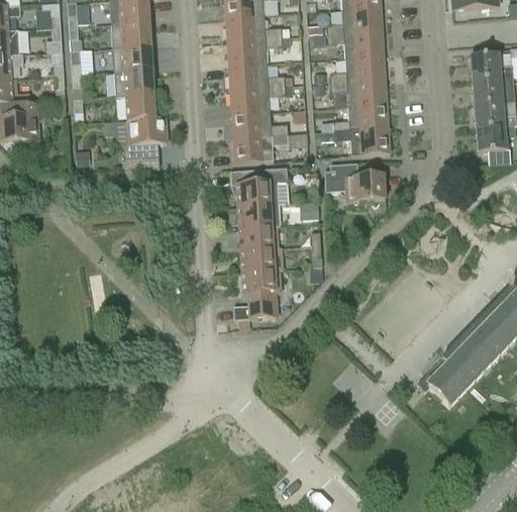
[(119,0),(109,0),(110,24),(149,22),(147,0),(119,0)]
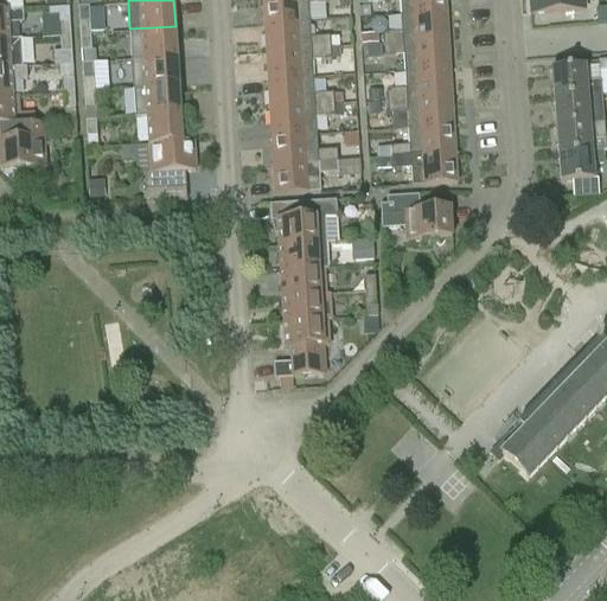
[(263,0),(264,19),(311,17),(310,0),(263,0)]
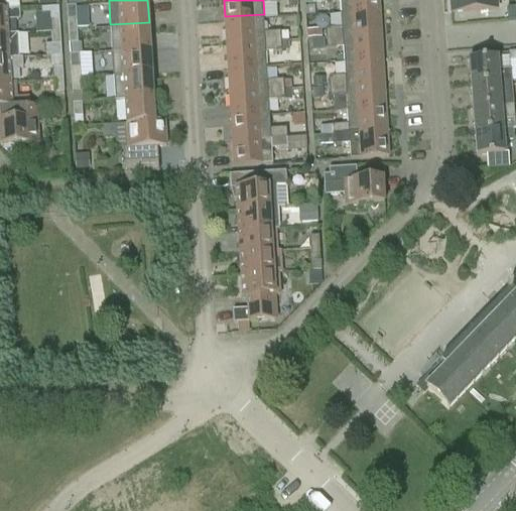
[(341,0),(342,10),(380,8),(379,0),(341,0)]
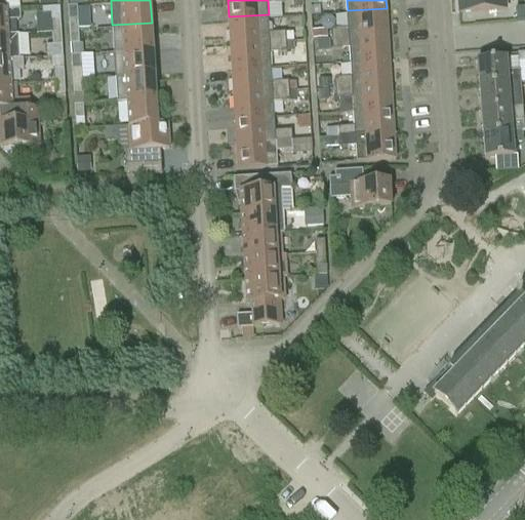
[(458,0),(459,9),(506,5),(505,0),(458,0)]
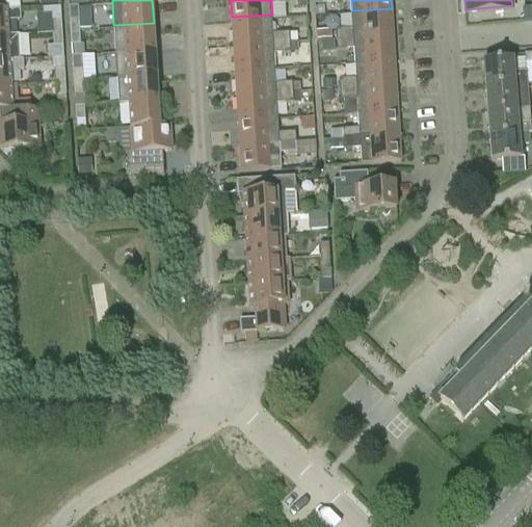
[(92,23),(91,1),(79,2),(80,23),(92,23)]
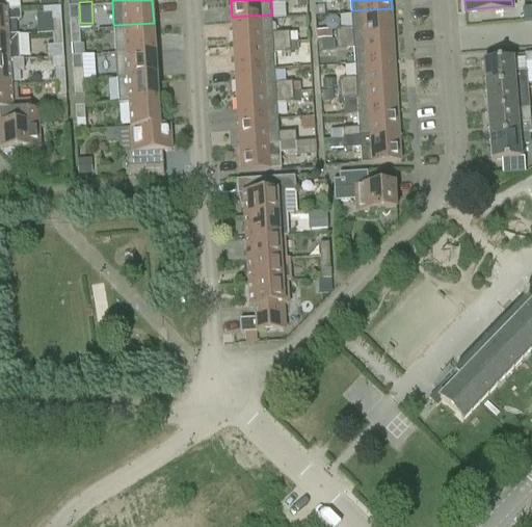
[(52,29),(61,28),(60,3),(43,4),(43,10),(51,10),(52,29)]
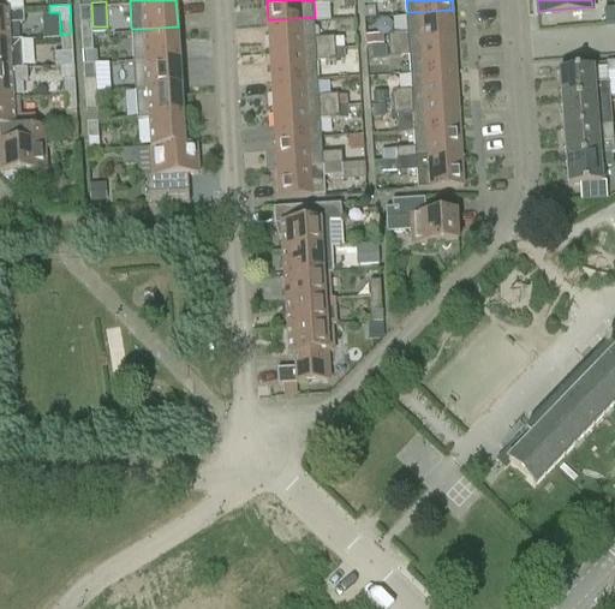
[(81,33),(91,31),(89,4),(78,4),(81,33)]
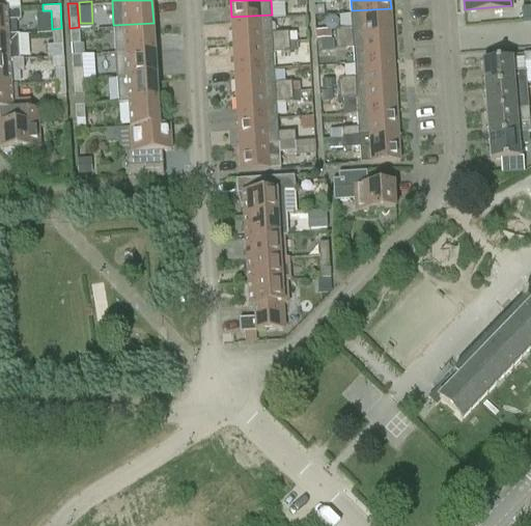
[(518,4),(519,18),(528,17),(527,4),(518,4)]
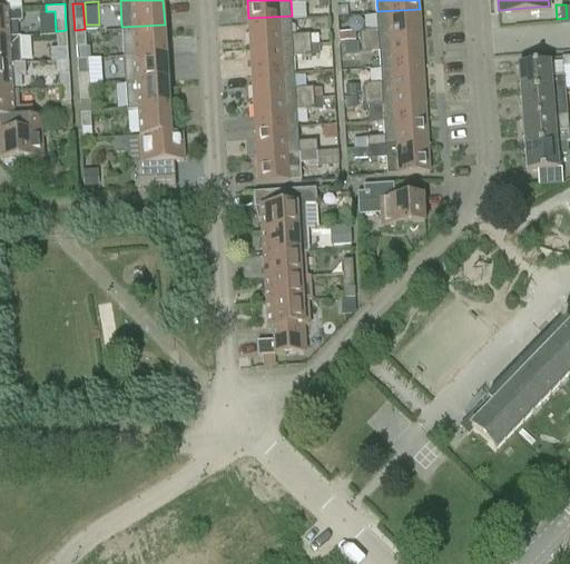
[(0,35),(9,35),(8,8),(0,8),(0,35)]
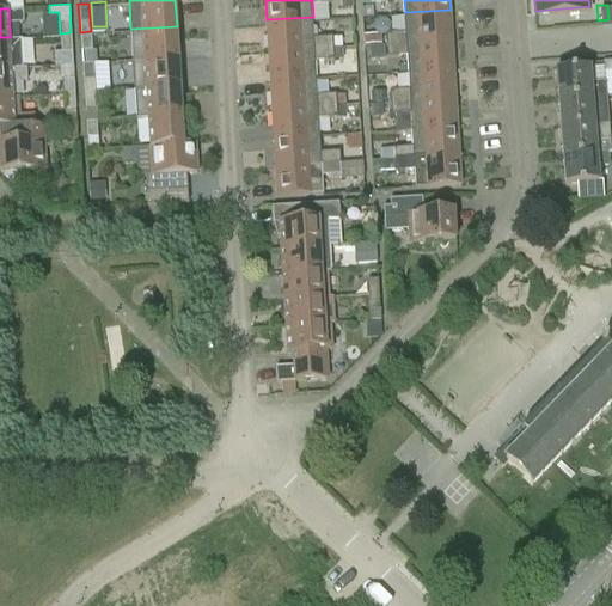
[(451,10),(405,12),(407,29),(387,30),(387,42),(453,38),(451,10)]
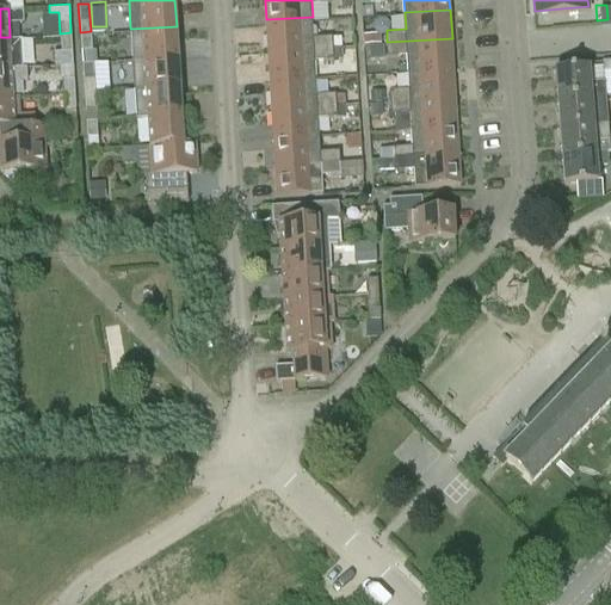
[(313,17),(266,19),(269,48),(333,44),(333,34),(314,35),(313,17)]
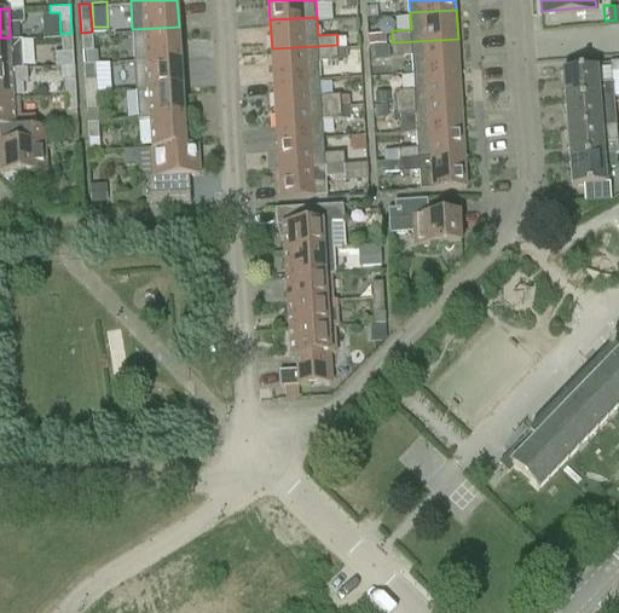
[(179,27),(132,29),(134,58),(180,56),(179,27)]
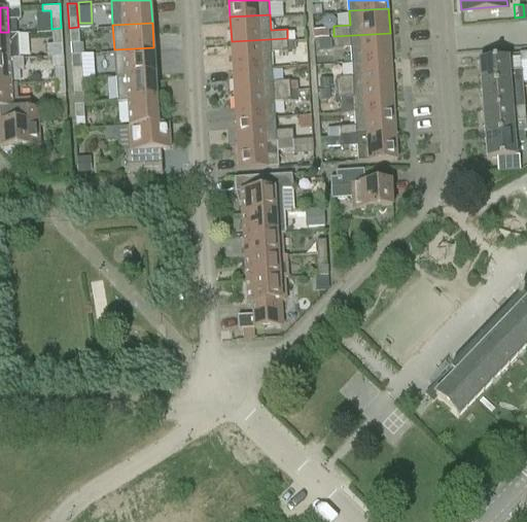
[(78,27),(69,28),(70,41),(78,40),(78,27)]
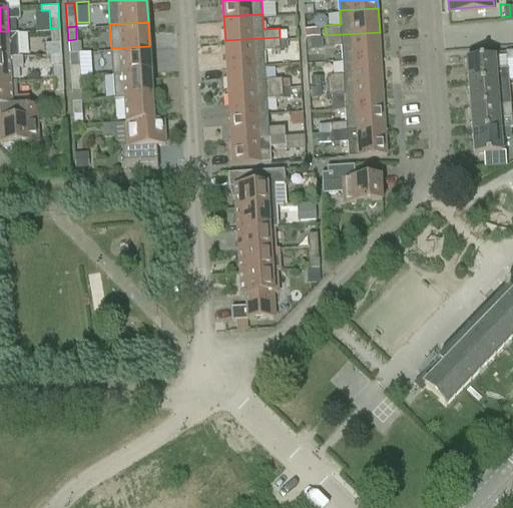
[(59,27),(50,28),(51,41),(45,41),(45,53),(60,52),(59,27)]
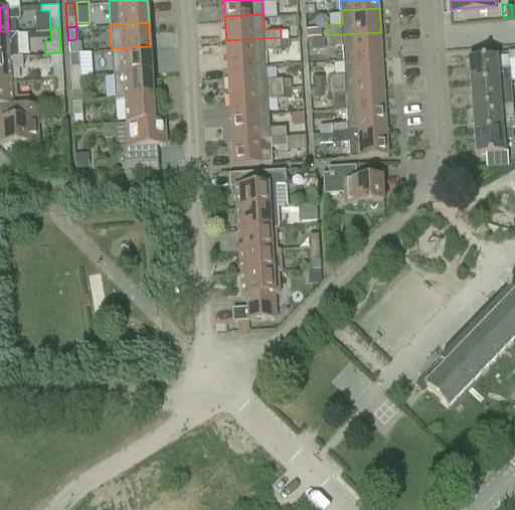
[(8,31),(0,31),(0,55),(9,55),(18,54),(17,30),(8,31)]
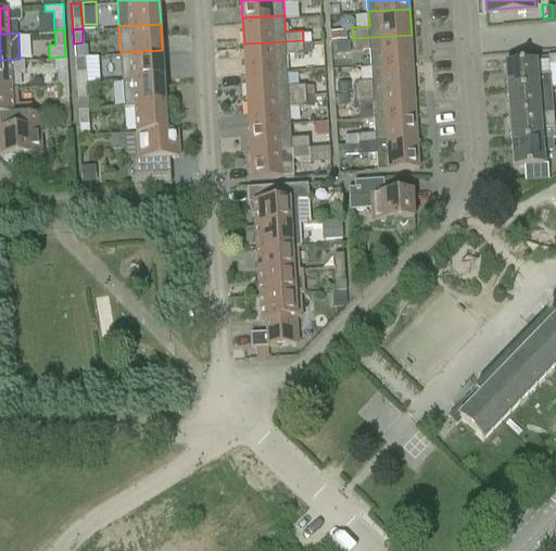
[(413,61),(412,35),(352,38),(353,48),(370,47),(371,63),(413,61)]
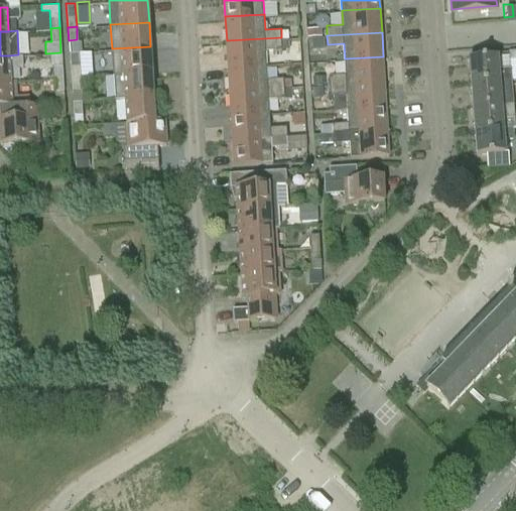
[(311,47),(325,47),(324,35),(311,36),(311,47)]
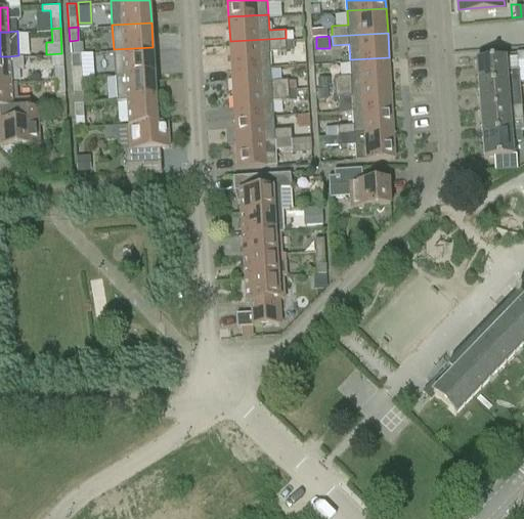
[(287,48),(286,38),(230,41),(231,66),(271,63),(270,49),(287,48)]
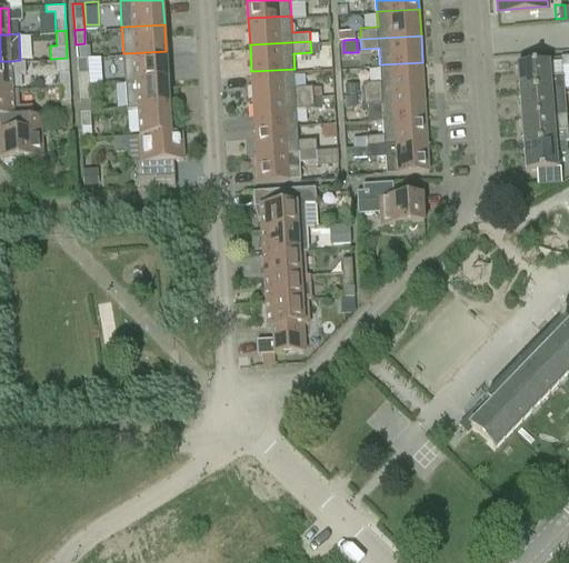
[(166,51),(123,53),(125,80),(168,77),(166,51)]
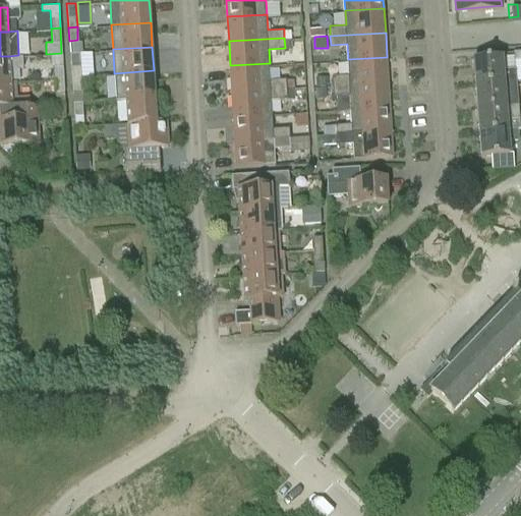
[(71,76),(79,75),(78,51),(70,52),(71,76)]
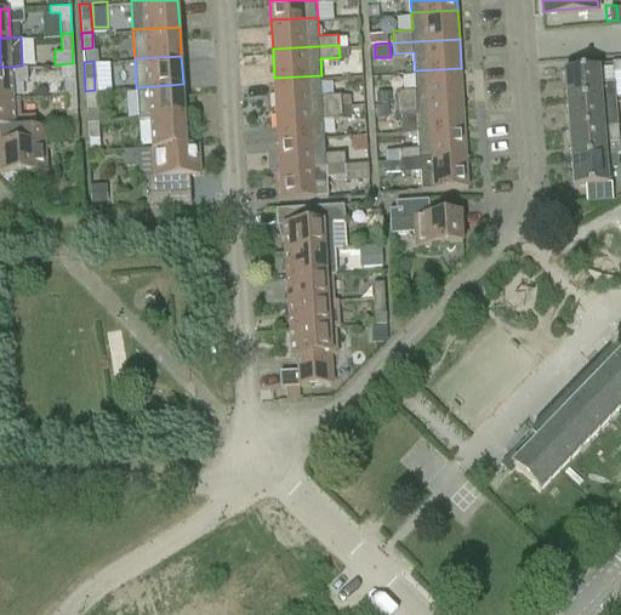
[(567,96),(615,92),(613,62),(564,67),(567,96)]
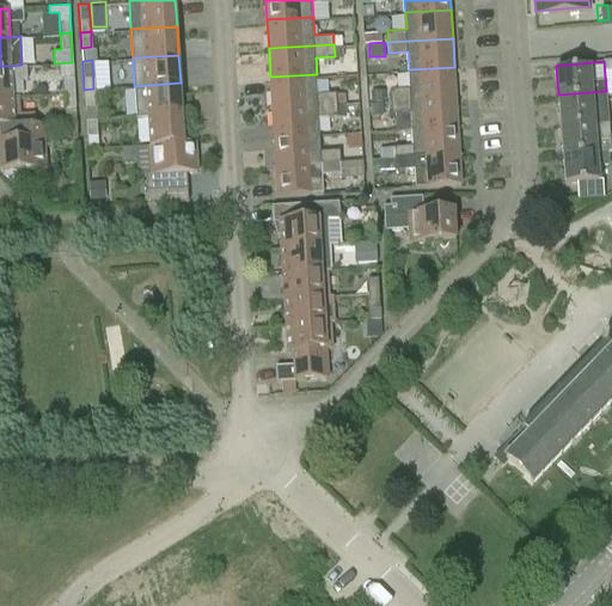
[(11,66),(0,66),(0,95),(12,95),(12,93),(13,93),(12,78),(26,77),(25,66),(22,66),(22,65),(11,66)]
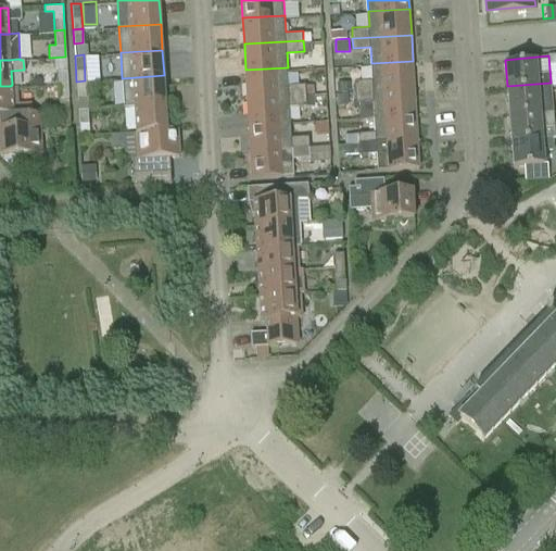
[(413,61),(371,63),(373,78),(355,79),(355,90),(415,87),(413,61)]
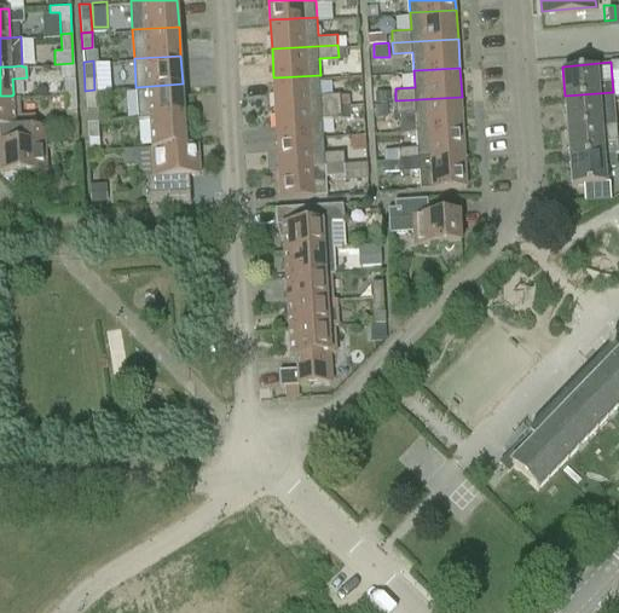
[(320,75),(273,77),(276,107),(341,103),(341,93),(341,92),(322,93),(320,75)]
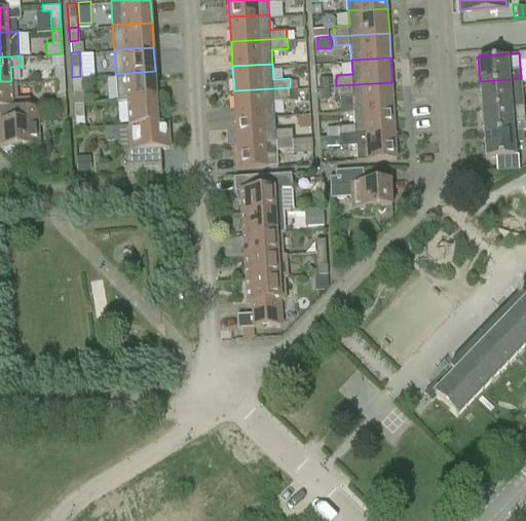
[(54,78),(64,77),(63,66),(53,66),(54,78)]
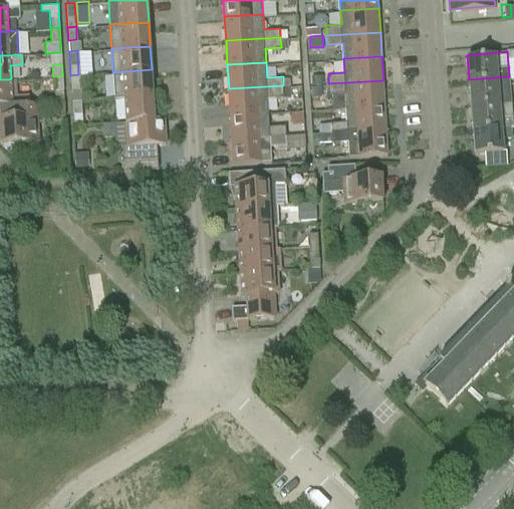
[(152,69),(112,72),(114,96),(124,95),(153,93),(152,69)]
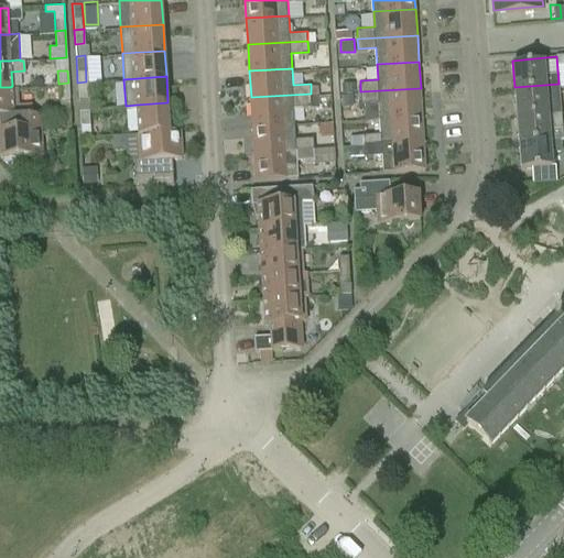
[(354,80),(342,81),(343,91),(355,90),(354,80)]
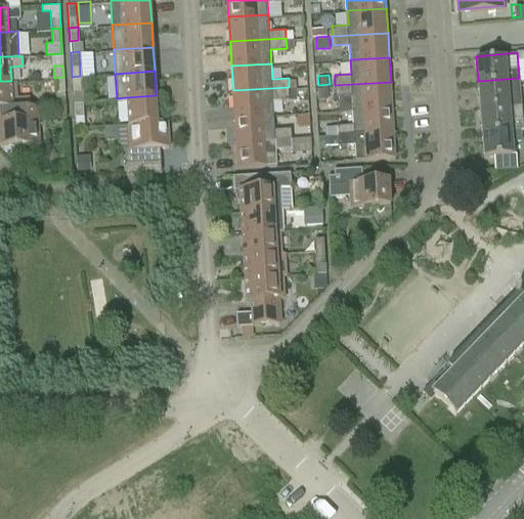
[(81,89),(80,76),(72,77),(73,89),(81,89)]
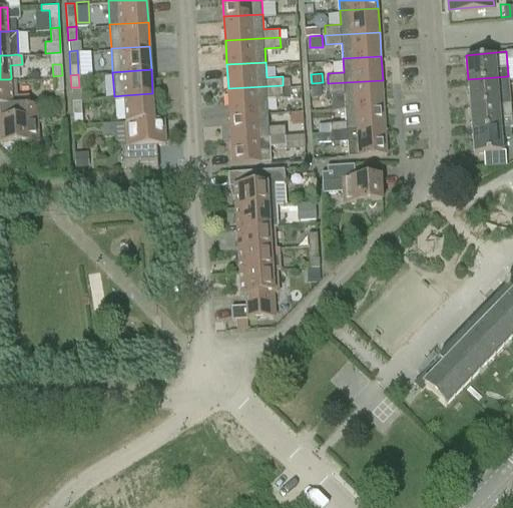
[(62,75),(53,76),(54,89),(63,89),(62,75)]
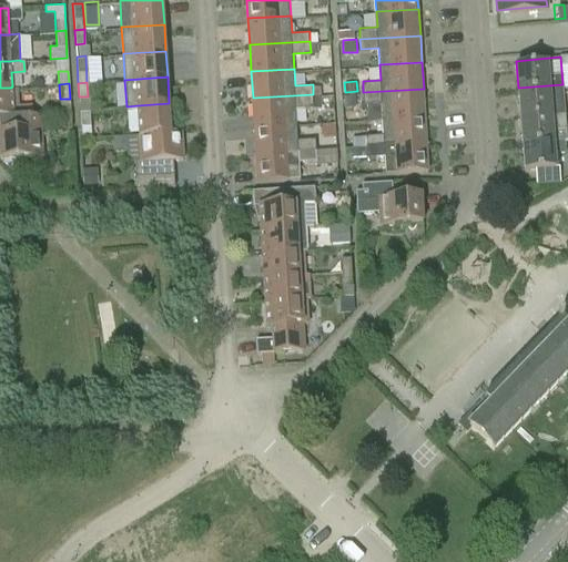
[(563,84),(518,88),(520,114),(565,110),(563,84)]
